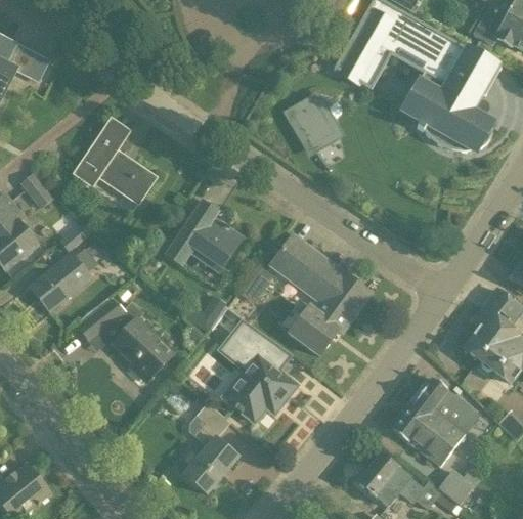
[(490,135),(491,128),(490,122),(487,116),(481,113),(486,111),(483,99),(476,99),(480,91),(485,94),(502,66),(385,0),(371,0),(334,67),(336,68),(340,59),(367,75),(382,48),(391,53),(397,43),(429,61),(419,81),(416,90),(415,101),(416,112),(419,121),(417,126),(423,129),(424,129),(432,138),(442,144),(451,148),(462,149),(472,148),(482,145),(487,141),(490,135)]
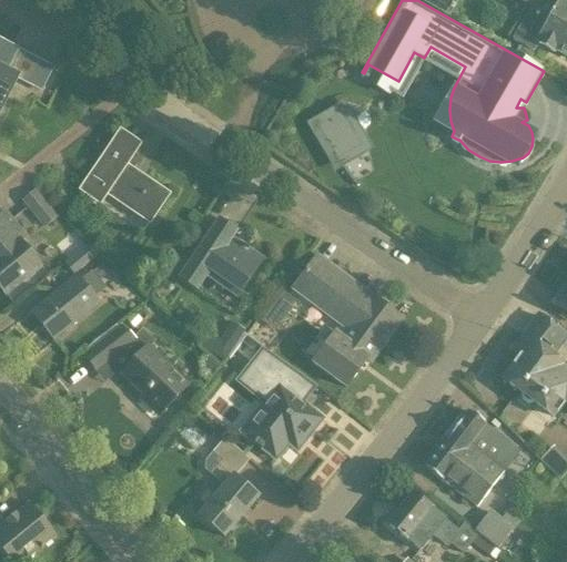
[(528,0),(533,2),(514,36),(534,47),(538,39),(555,48),(556,46),(566,51),(566,0),(528,0)]
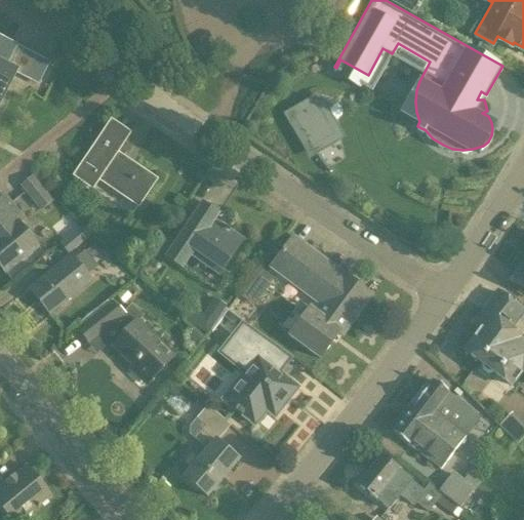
[(0,100),(15,69),(38,79),(48,58),(0,34),(0,100)]
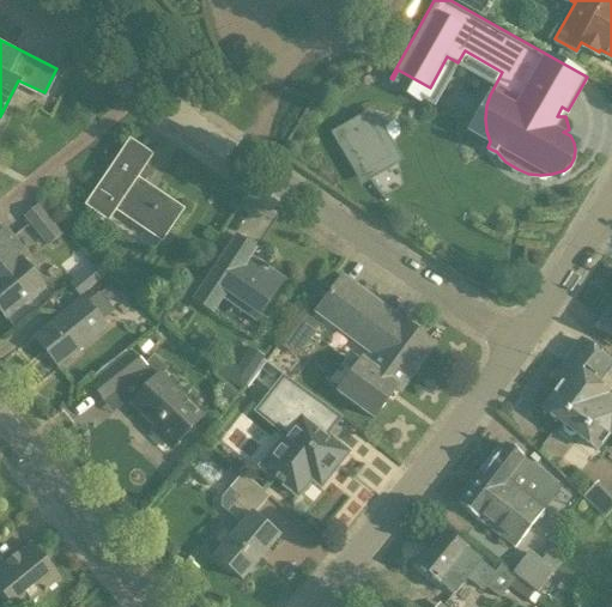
[(361,183),(403,158),(371,105),(329,131),(361,183)]
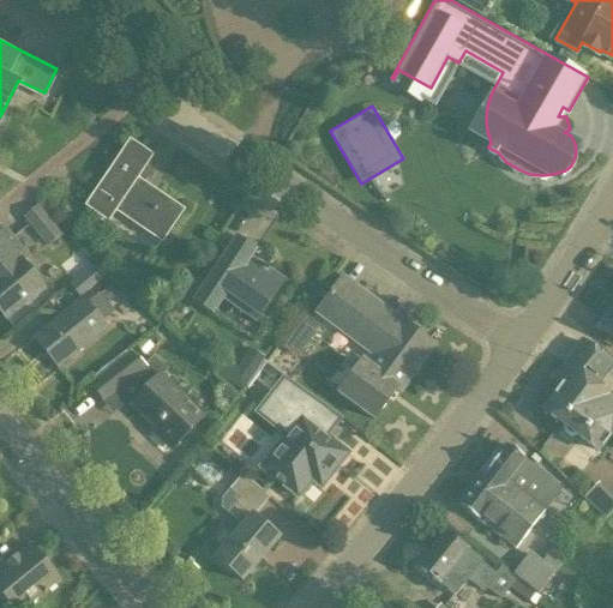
[(130,139),(88,203),(108,216),(115,205),(162,236),(181,206),(136,176),(150,154),(130,139)]
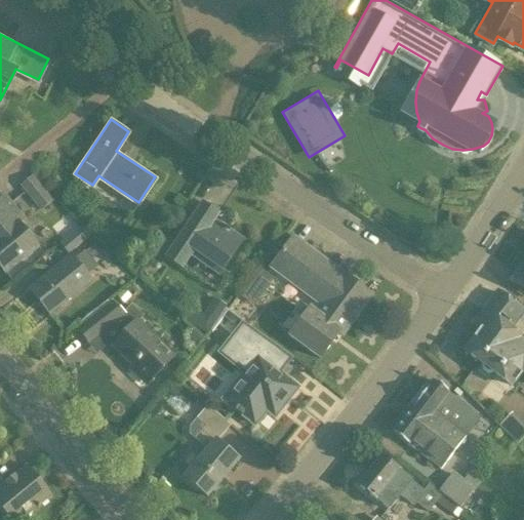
[(21,182),(41,207),(53,197),(33,171),(21,182)]
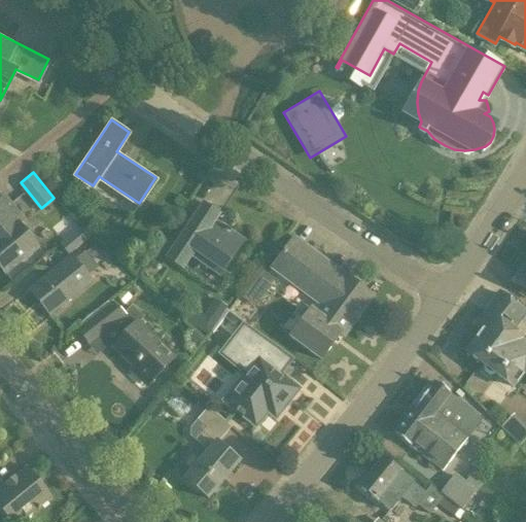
[(5,194),(0,198),(0,263),(4,268),(36,243),(19,220),(23,216),(5,194)]
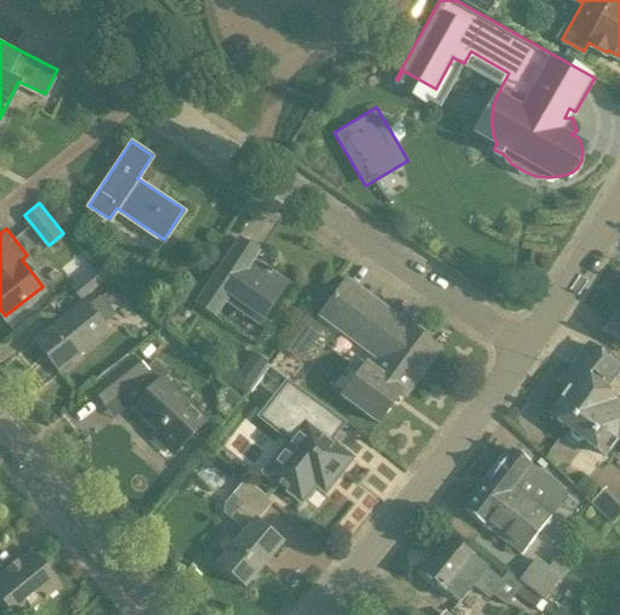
[(239,237),(197,301),(215,313),(226,296),(260,320),(286,280),(272,271),(274,267),(267,263),(263,268),(252,261),(255,257),(254,256),(259,250),(239,237)]
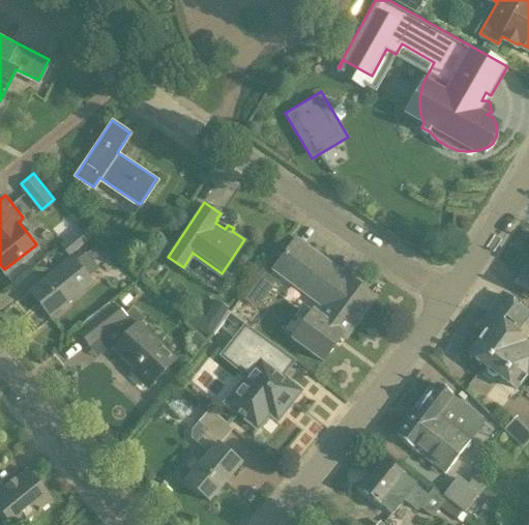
[(84,224),(60,242),(69,254),(93,235),(84,224)]
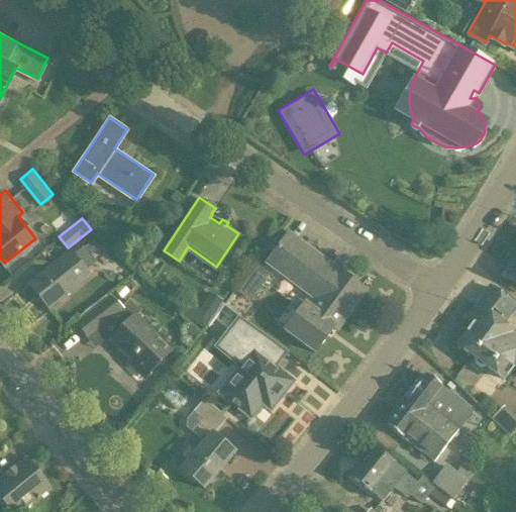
[(321,295),(346,313),(366,288),(336,266),(335,267),(320,256),(321,254),(289,229),(266,261),(310,295),(317,300),(321,295)]
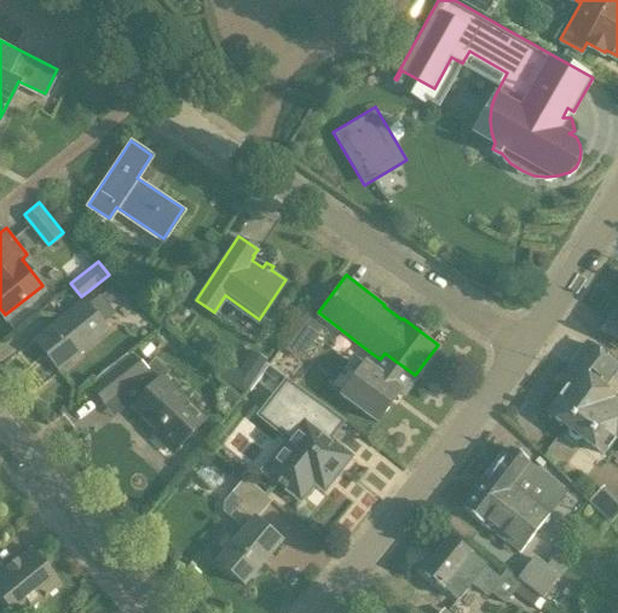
[(102,290),(88,301),(85,296),(35,336),(58,365),(108,325),(103,321),(116,310),(102,290)]
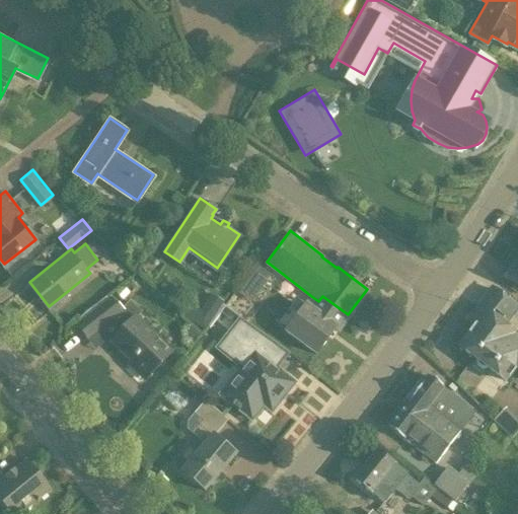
[(517,259),(508,275),(517,281),(517,259)]
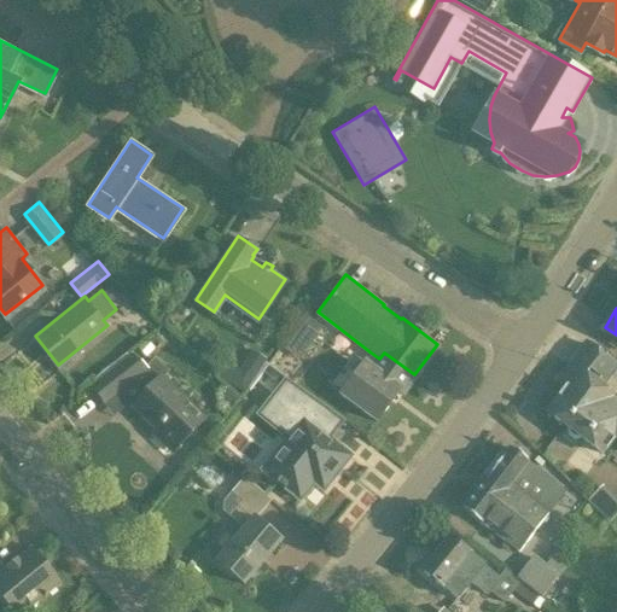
[(309,313),(289,339),(303,350),(322,324),(309,313)]
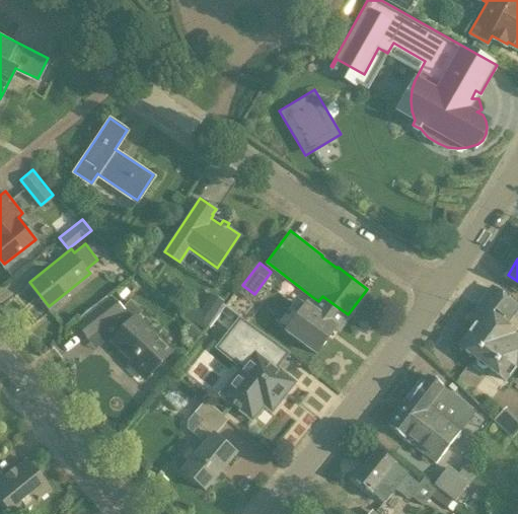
[(506,323),(517,307),(517,305),(492,285),(477,303),(485,308),(459,343),(476,356),(477,362),(482,365),(488,364),(505,378),(515,365),(517,367),(517,335),(514,333),(515,332),(506,323)]
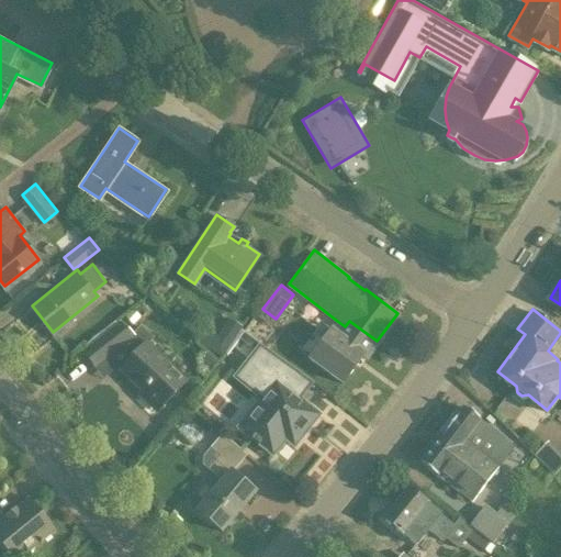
[(105,369),(141,331),(119,312),(85,349),(105,369)]
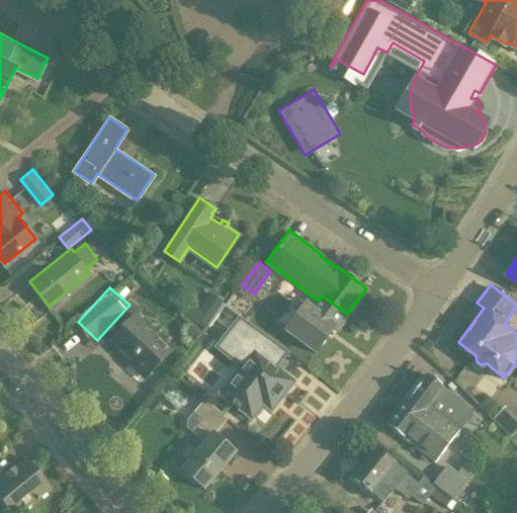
[(208,326),(227,296),(211,287),(193,316),(208,326)]
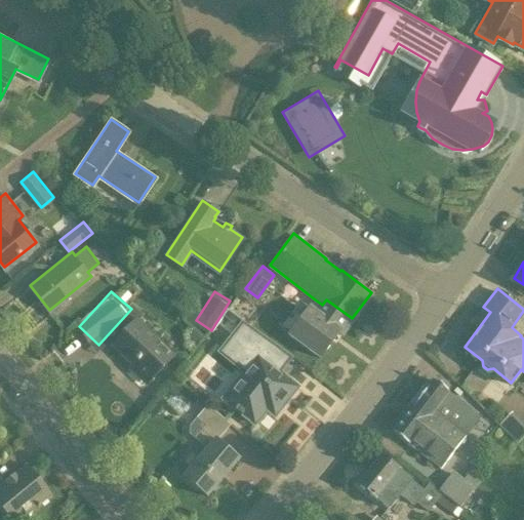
[(322,305),(315,300),(311,306),(310,305),(289,332),(319,355),(338,329),(341,331),(352,318),(326,300),(322,305)]
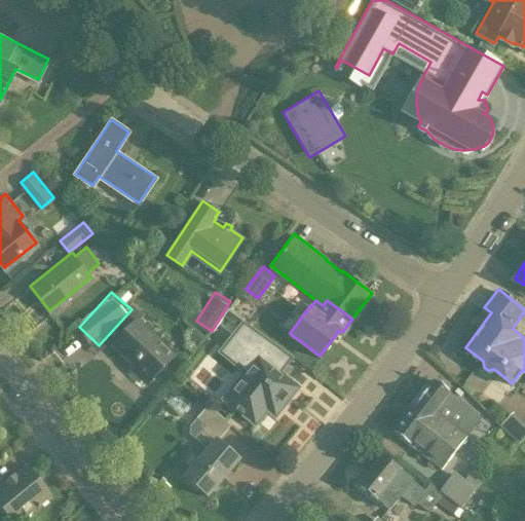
[(246,315),(244,318),(228,306),(223,313),(238,325),(219,348),(245,370),(235,381),(241,386),(230,401),(236,406),(235,407),(241,412),(242,411),(254,420),(266,405),(274,412),(296,384),(278,370),(291,355),(245,318),(247,315),(246,315)]
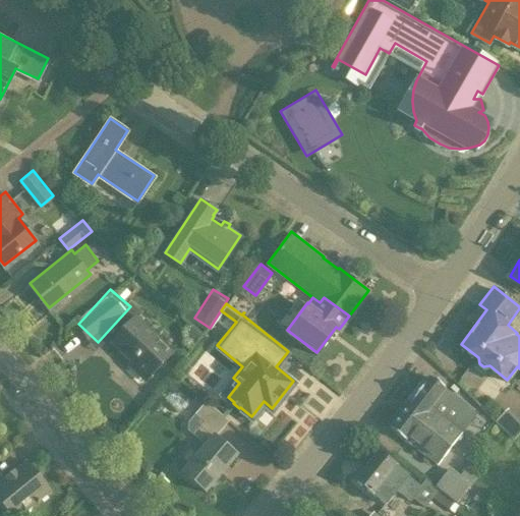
[(171,351),(135,318),(114,337),(112,338),(150,374),(171,351)]
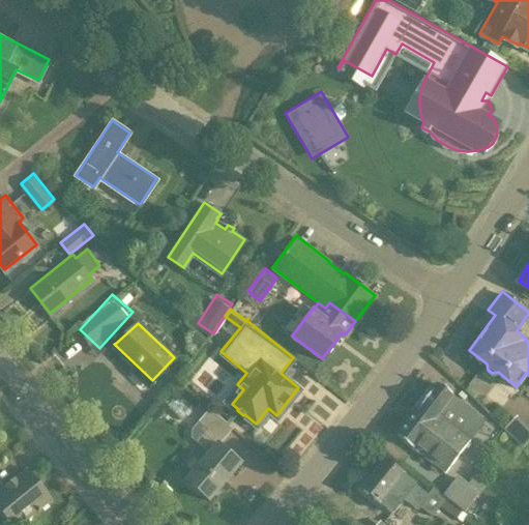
[(437,380),(397,434),(412,446),(413,445),(445,469),(469,437),(470,437),(485,418),(452,394),(453,392),(437,380)]
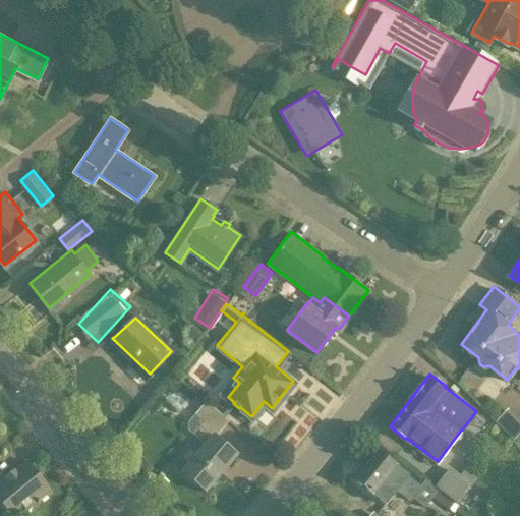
[(192,432),(205,442),(181,469),(205,490),(236,452),(214,434),(227,417),(205,399),(194,411),(203,419),(192,432)]
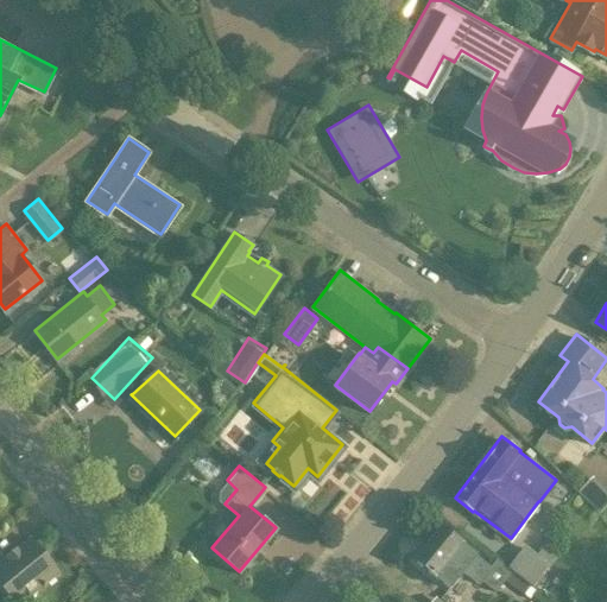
[(585,487),(604,507),(606,504),(606,487),(596,476),(585,487)]
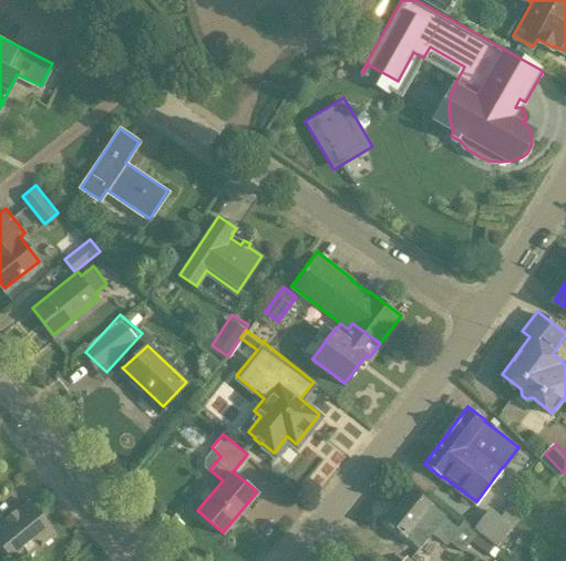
[(412,490),(388,521),(404,534),(420,547),(433,531),(448,542),(450,539),(463,550),(473,538),(490,552),(496,543),(474,526),(464,518),(458,525),(431,502),(430,505),(412,490)]
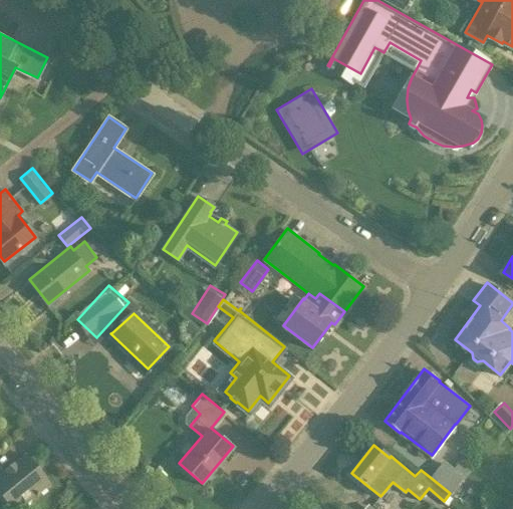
[(24,454),(0,474),(0,492),(4,497),(8,494),(18,506),(48,481),(24,454)]
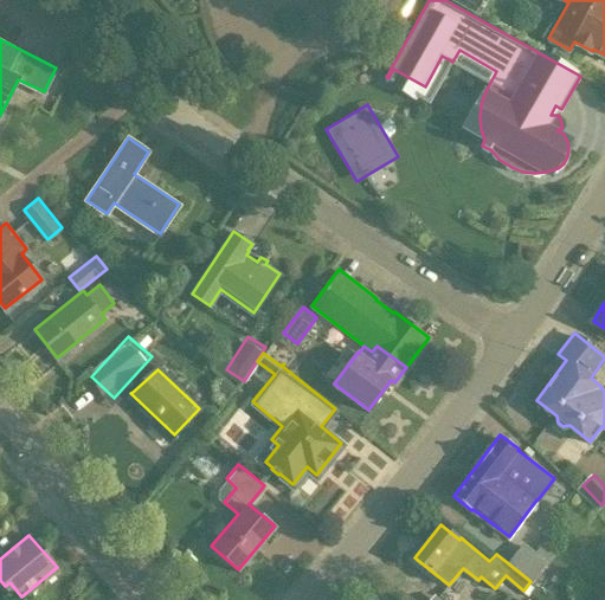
[(535,549),(523,540),(507,562),(531,581),(532,582),(555,550),(544,540),(535,549)]
